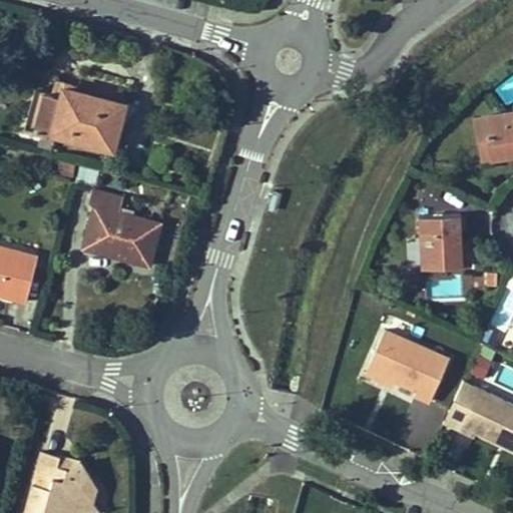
[(333,40),(325,37),(317,55),(325,58),(333,40)]
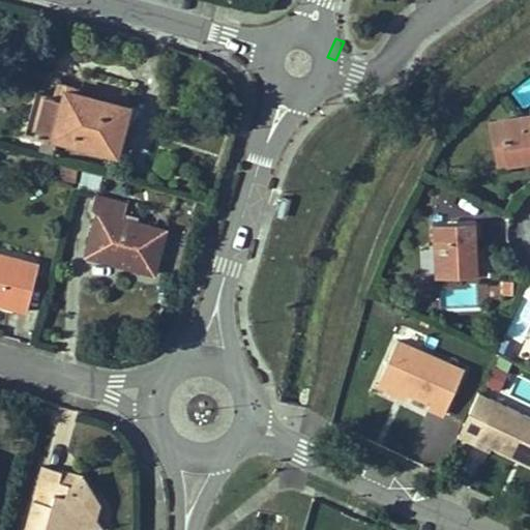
[(97,97),(66,89),(65,93),(95,101),(97,97)]
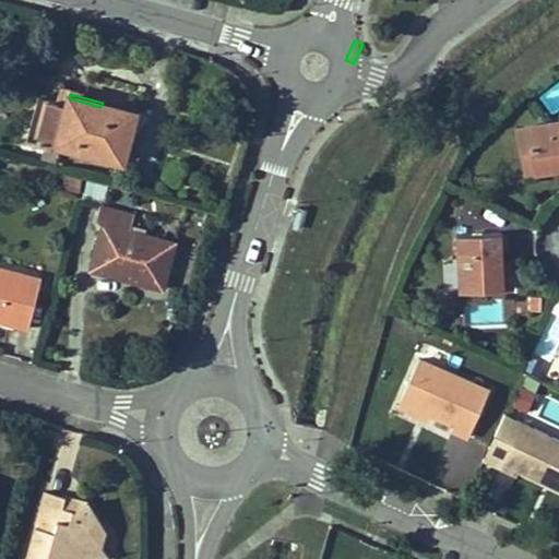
[(123,161),(137,111),(103,103),(100,107),(69,98),(60,96),(58,100),(38,95),(26,139),(57,147),(58,143),(123,161)]
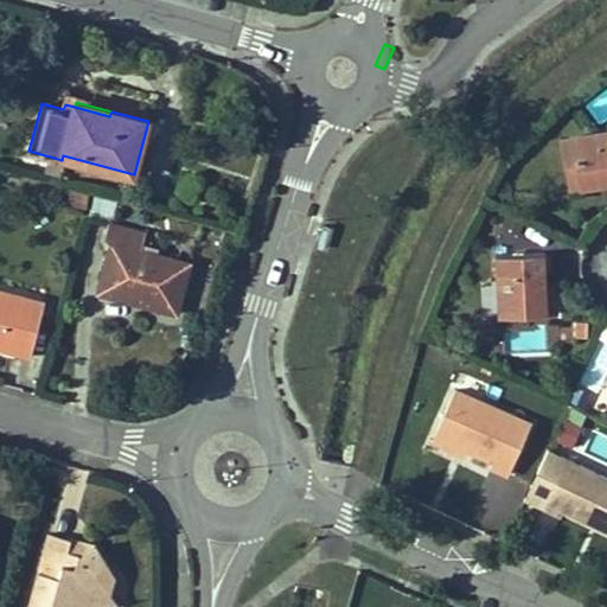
[(564,165),(575,163),(580,186),(606,181),(606,131),(560,139),(564,165)]
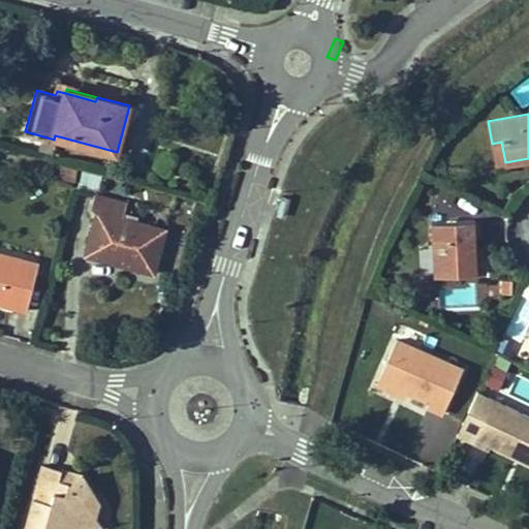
[(52,154),(54,145),(41,142),(39,151),(52,154)]
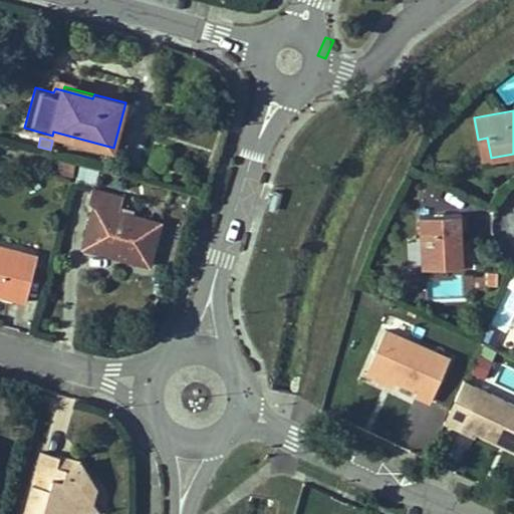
[(71,177),(74,164),(59,160),(57,173),(71,177)]
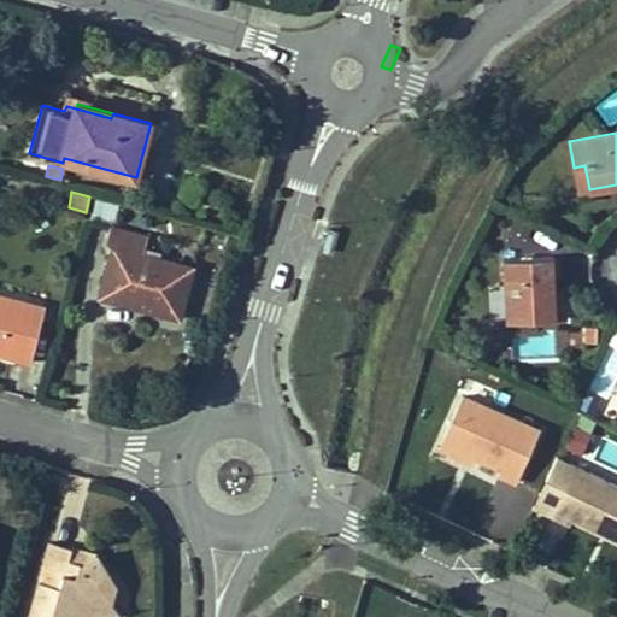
[(116,221),(119,205),(97,199),(93,216),(116,221)]
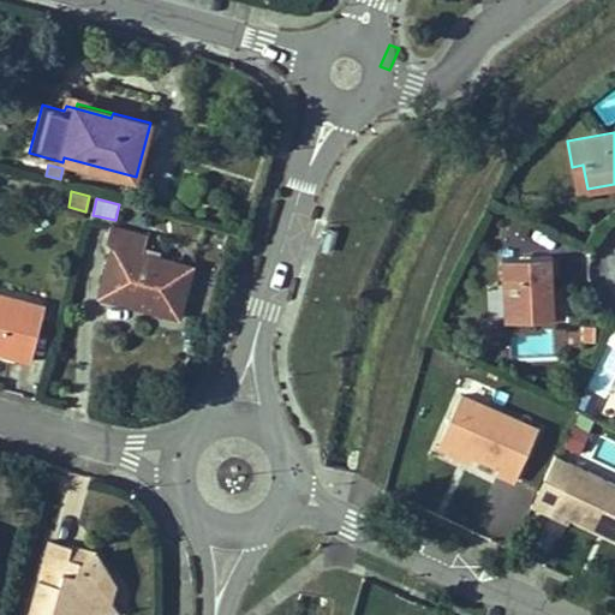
[(525,237),(531,225),(514,218),(508,230),(525,237)]
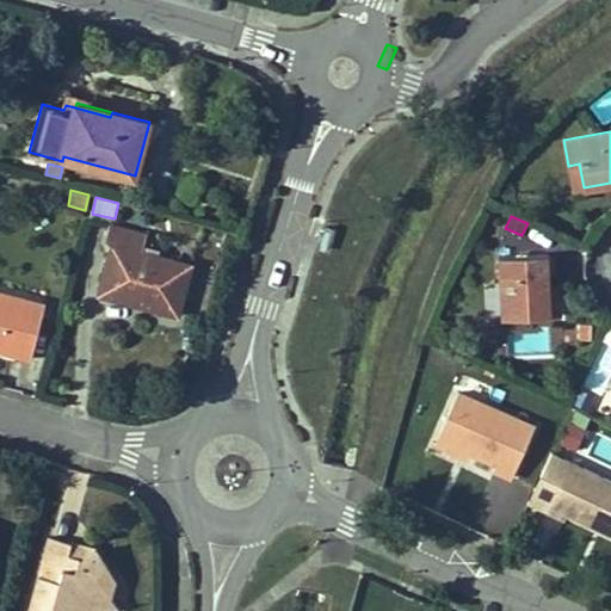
[(178,315),(191,265),(142,252),(147,235),(110,224),(106,240),(112,246),(102,289),(141,298),(139,304),(178,315)]
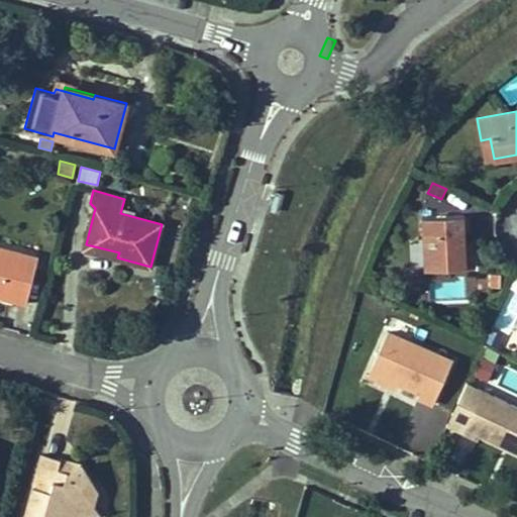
[(422,217),(425,270),(467,268),(466,241),(464,215),(422,217)]
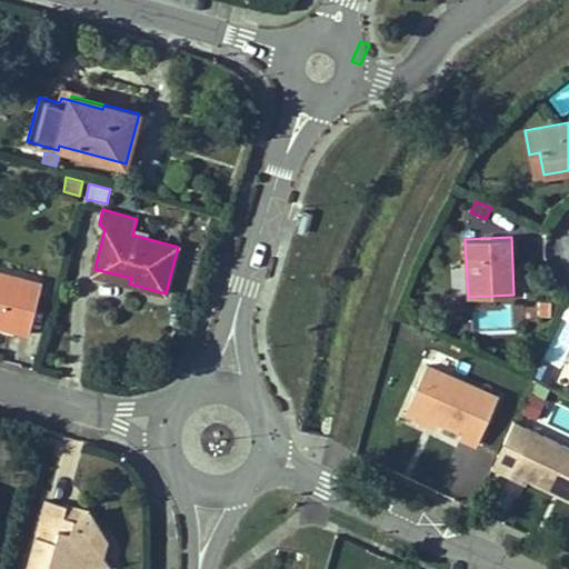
[(512,266),(513,295),(522,295),(520,265),(512,266)]
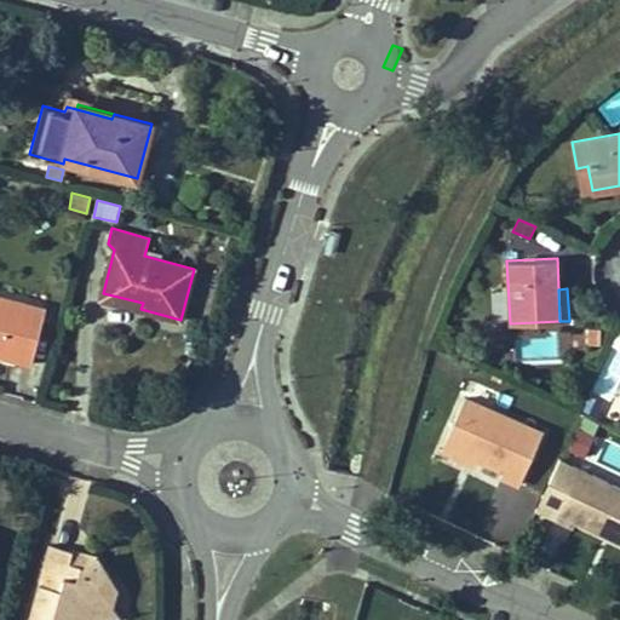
[(143,303),(103,293),(102,298),(141,309),(143,303)]
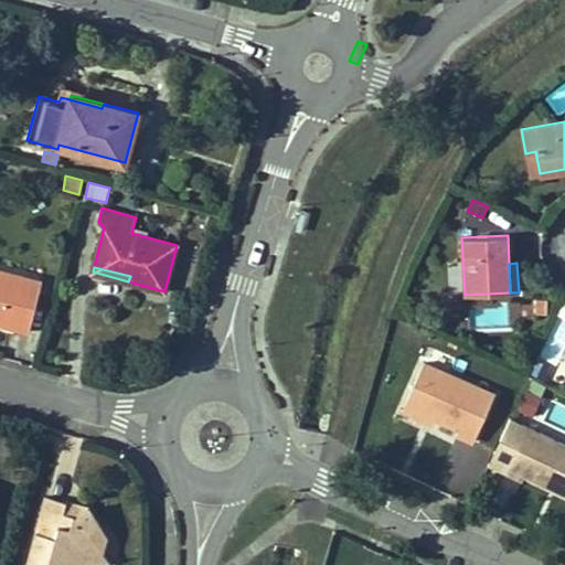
[(0,323),(29,331),(39,296),(20,291),(23,276),(0,269),(0,323)]
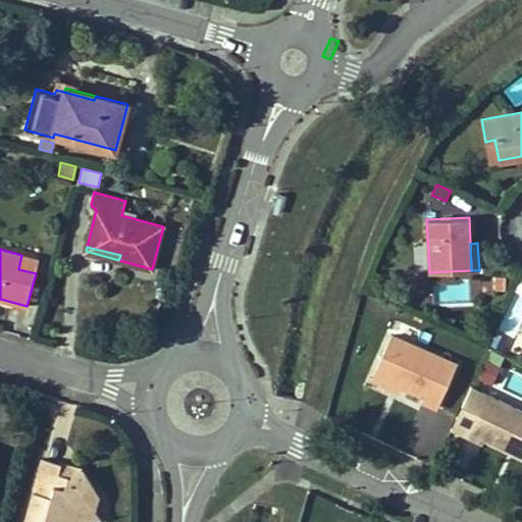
[(36,273),(39,260),(21,255),(18,269),(36,273)]
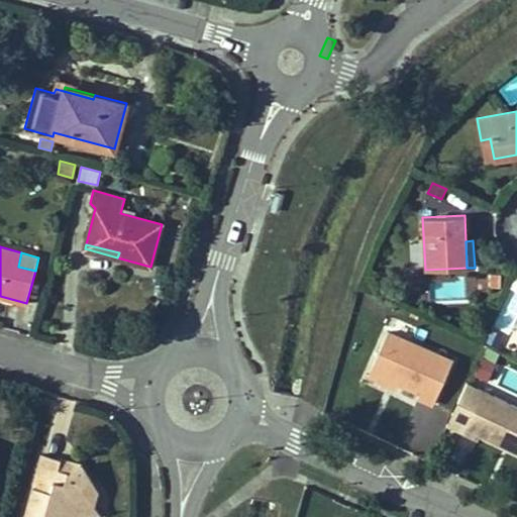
[(490,288),(501,288),(501,274),(490,274),(490,288)]
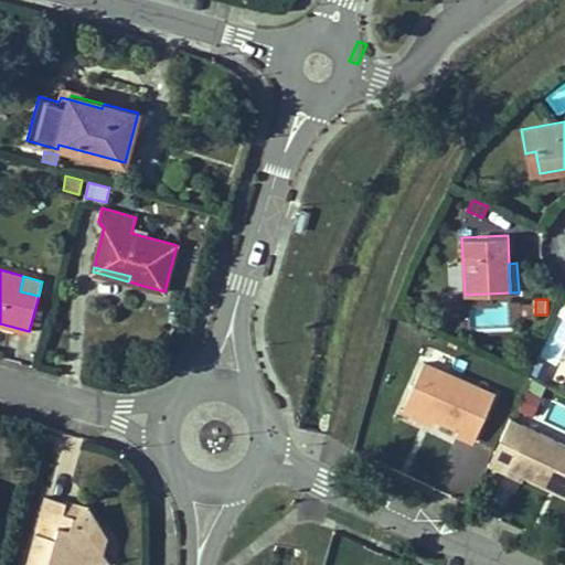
[(539,352),(556,361),(564,342),(564,312),(560,310),(539,352)]
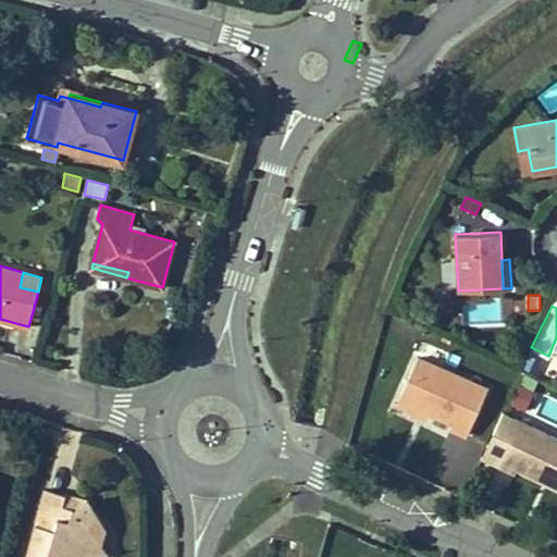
[(487,388),(418,357),(399,399),(429,412),(453,423),(450,428),(467,435),(487,388)]
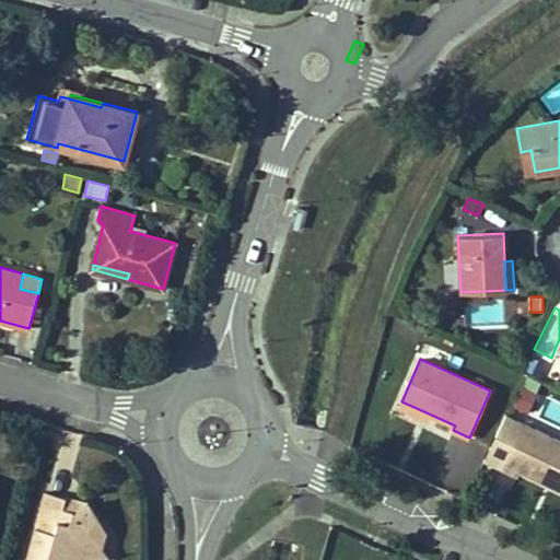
[(525,371),(538,375),(541,366),(529,361),(525,371)]
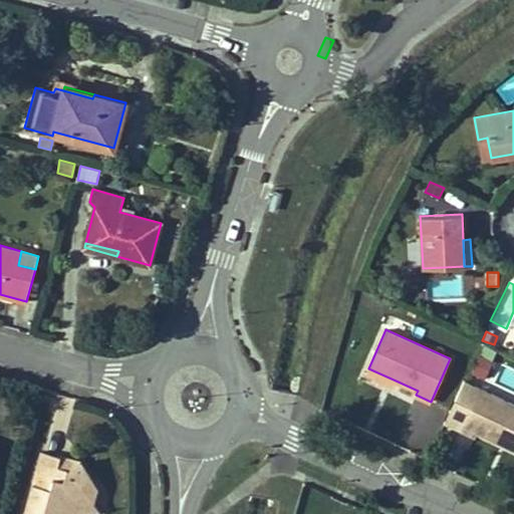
[(134,340),(134,332),(109,334),(109,343),(129,341),(134,340)]
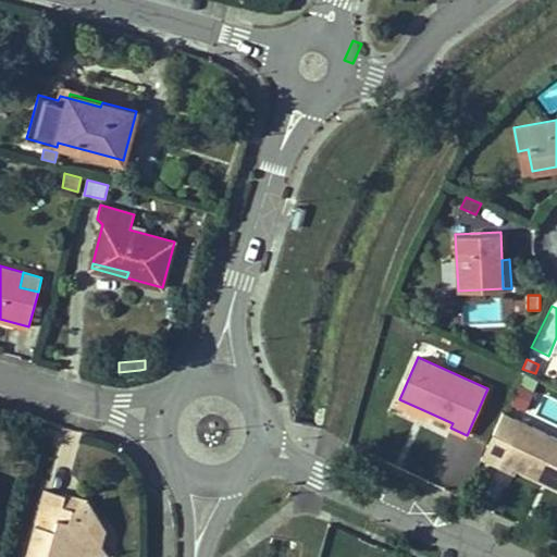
[(429,412),(399,399),(397,404),(426,417),(429,412)]
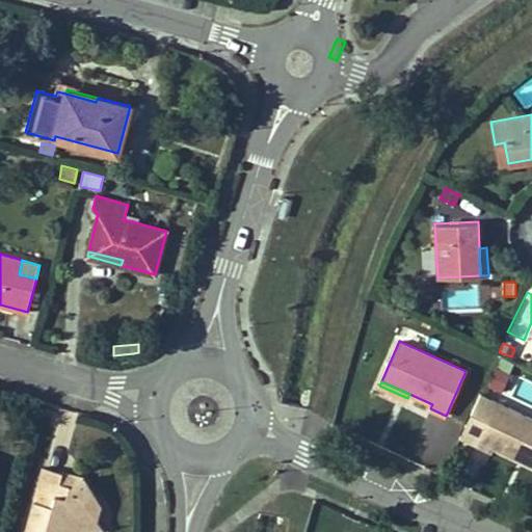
[(531,418),(497,401),(476,446),(491,453),(494,448),(531,466),(531,418)]
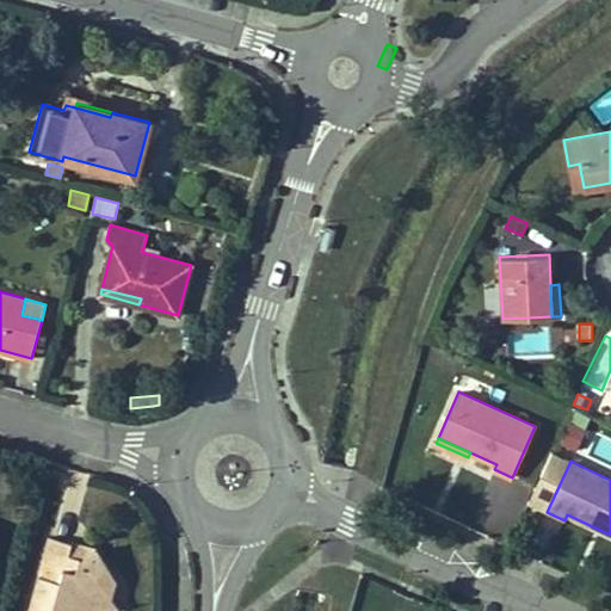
[(105,610),(110,596),(97,575),(107,569),(96,548),(81,557),(68,554),(72,542),(50,536),(30,610),(105,610)]
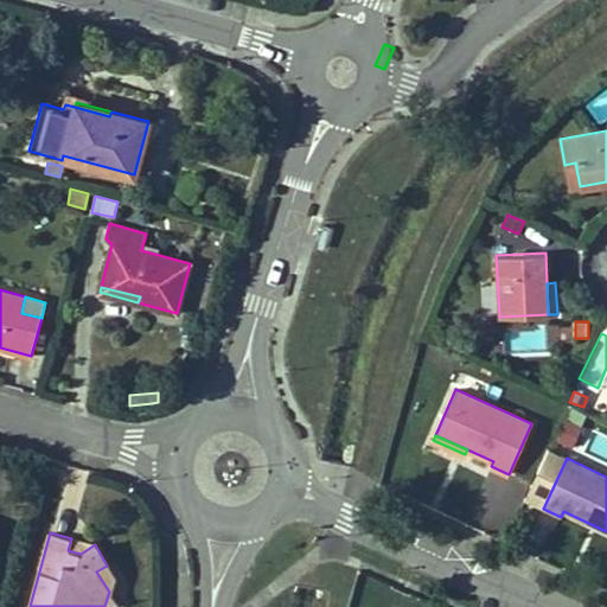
[(81,554),(95,544),(71,538),(68,550),(81,554)]
